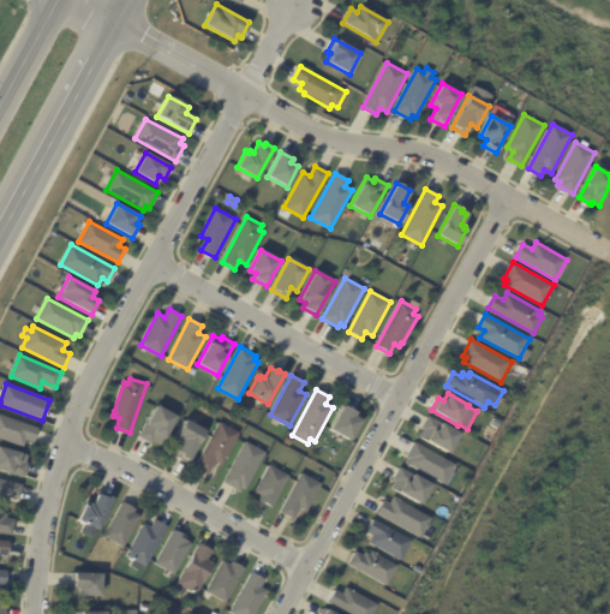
[(356,412),(353,416),(360,419),(348,441),(329,430),(342,405),(356,412)]
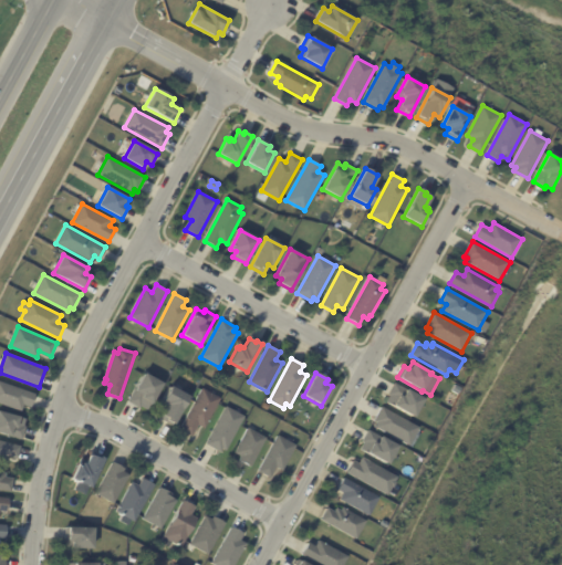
[(145,374),(129,403),(141,408),(142,407),(147,410),(162,384),(145,374)]
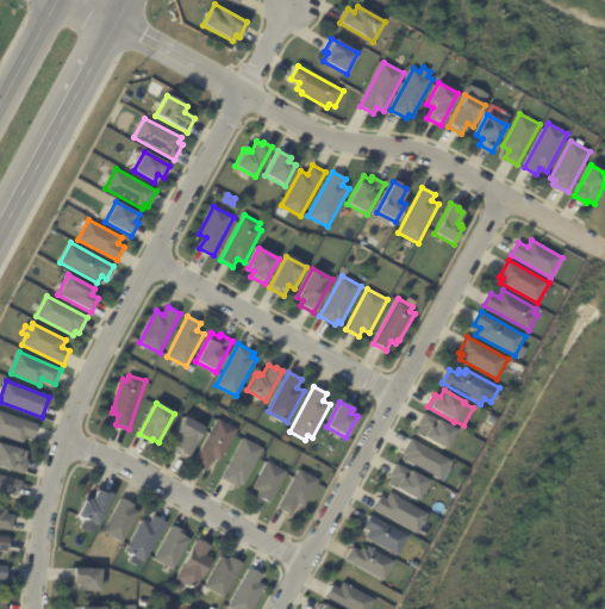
[(0,411),(0,435),(24,443),(26,436),(33,439),(39,424),(0,411)]
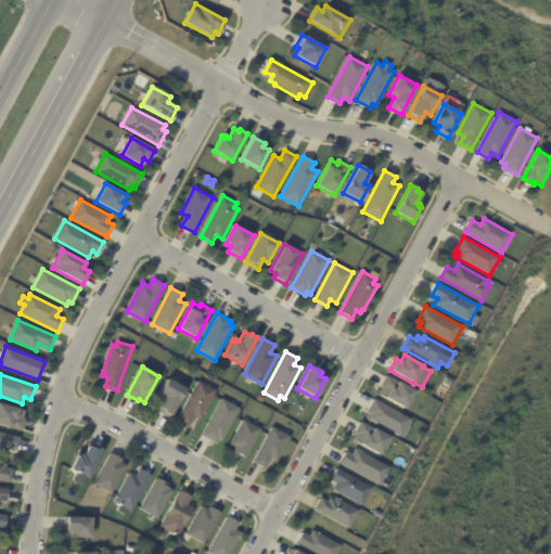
[(387,375),(381,387),(382,388),(379,395),(405,409),(414,390),(387,375)]
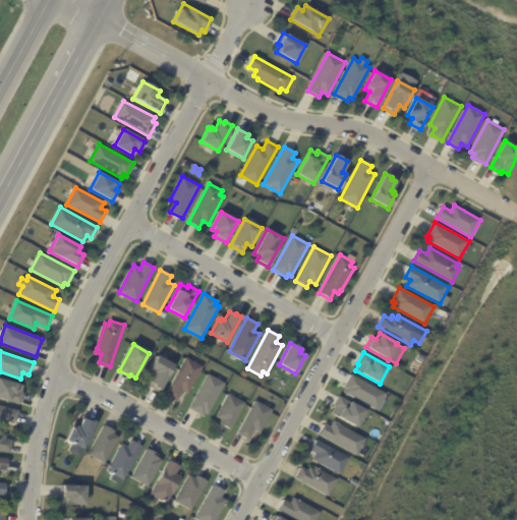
[(157,355),(149,371),(154,374),(148,386),(159,392),(174,364),(157,355)]
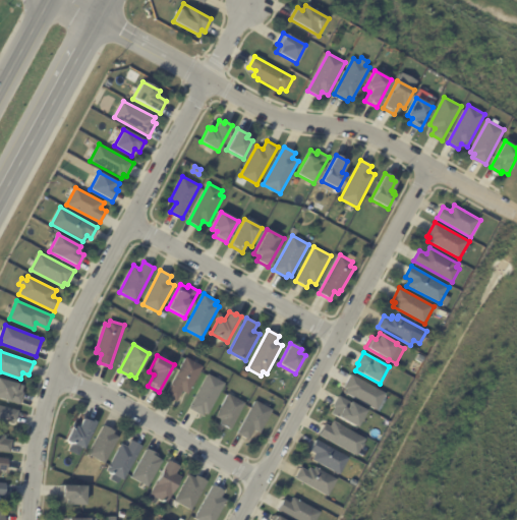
[(204,366),(188,394),(183,391),(177,402),(166,395),(187,357),(204,366)]
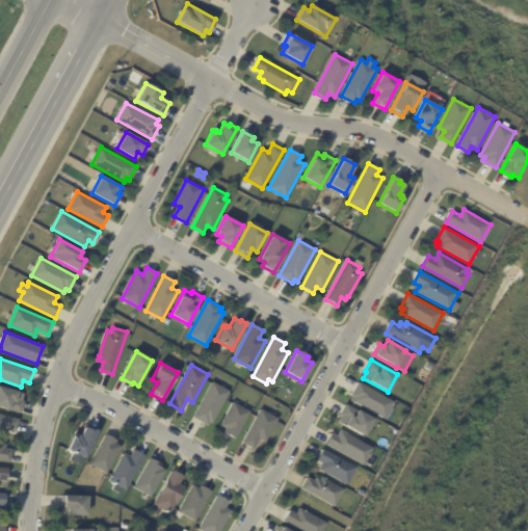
[(231,391),(213,424),(209,422),(208,425),(193,418),(213,381),(231,391)]
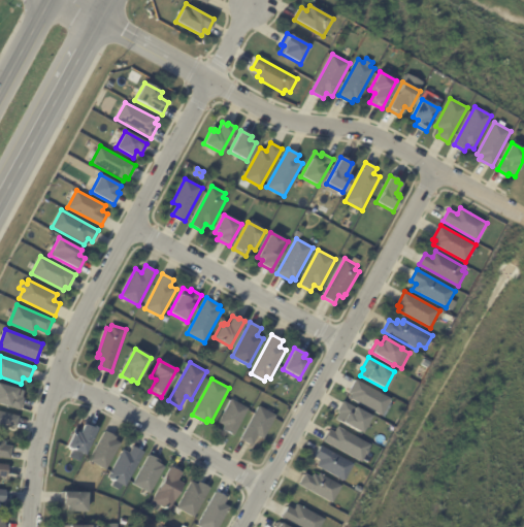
[(356,380),(349,393),(352,395),(350,398),(382,416),(391,398),(356,380)]
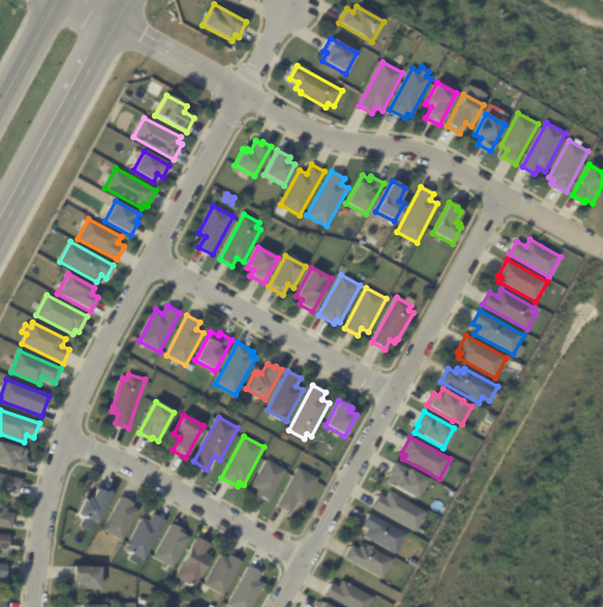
[(0,441),(0,466),(24,472),(29,459),(26,457),(29,450),(0,441)]
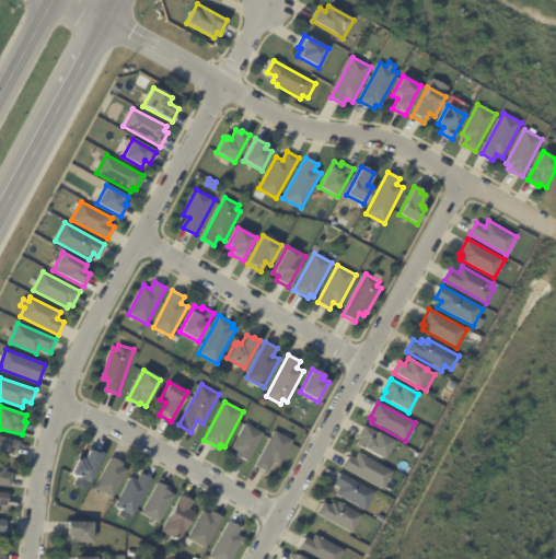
[(264,433),(248,462),(236,456),(239,452),(232,449),(246,423),(264,433)]
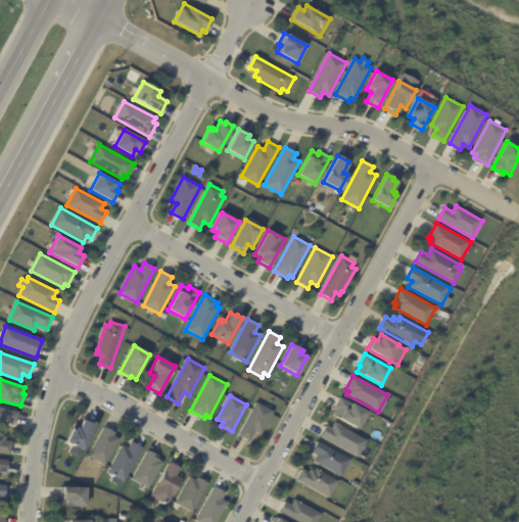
[(340,397),(335,408),(337,409),(333,415),(358,429),(367,412),(340,397)]
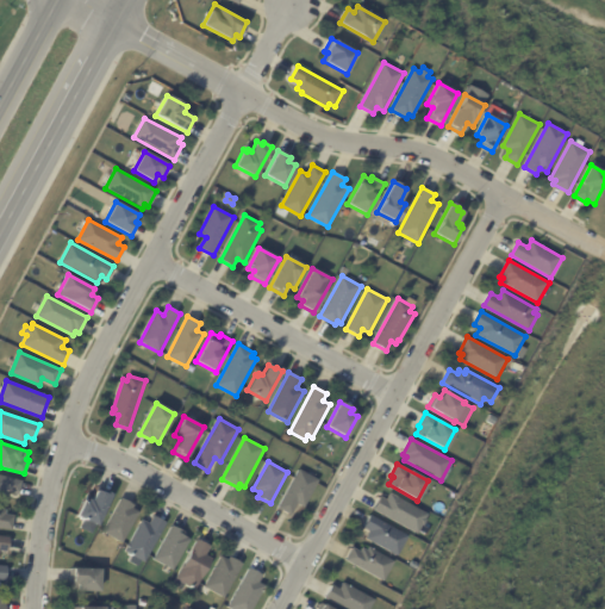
[(319,480),(304,508),(297,504),(291,515),(278,509),(300,468),(319,480)]
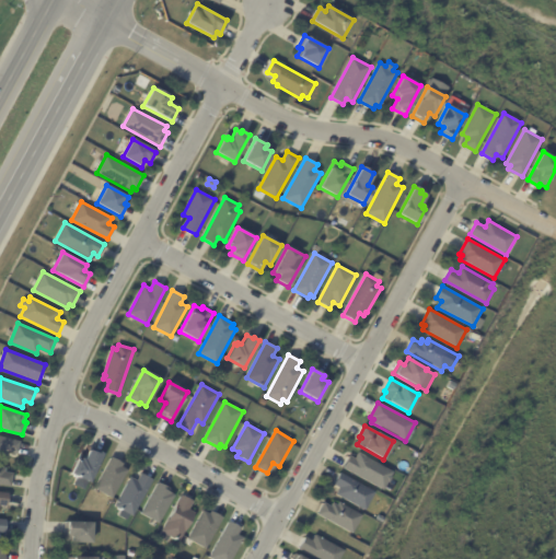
[(0,450),(18,454),(21,441),(0,435),(0,450)]
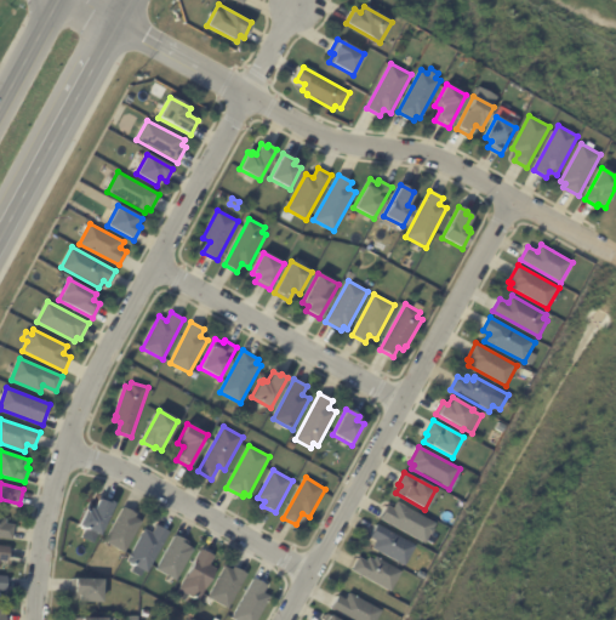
[(104,501),(106,500),(114,504),(100,535),(97,535),(93,544),(81,538),(85,529),(79,525),(86,508),(90,510),(90,508),(93,510),(98,499),(104,501)]
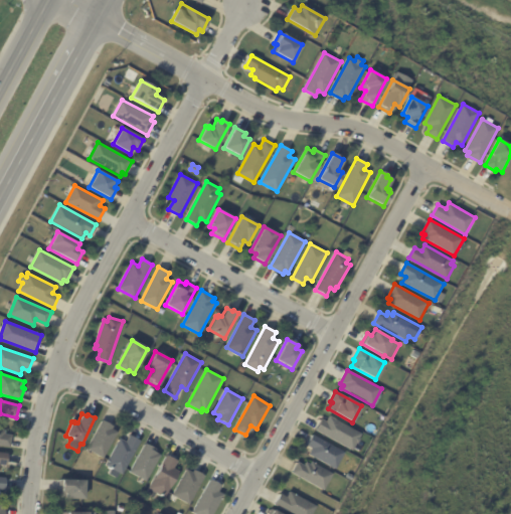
[(330,416),(327,421),(322,418),(316,430),(353,450),(362,434),(330,416)]
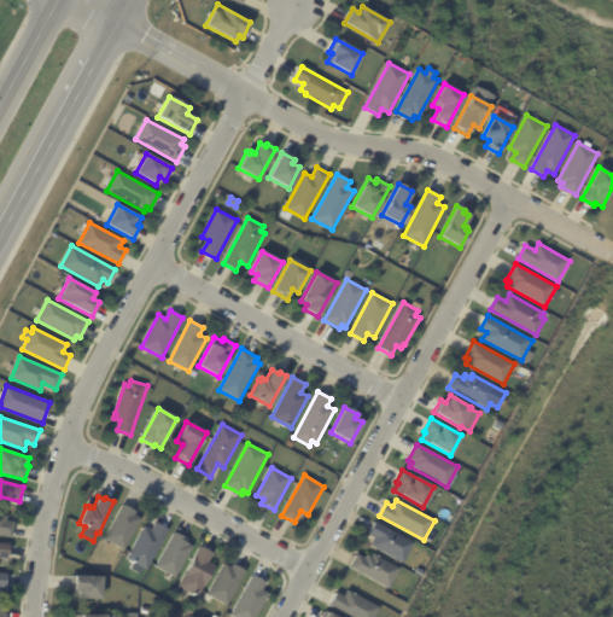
[(136,512),(135,514),(141,518),(124,549),(105,539),(123,505),(136,512)]
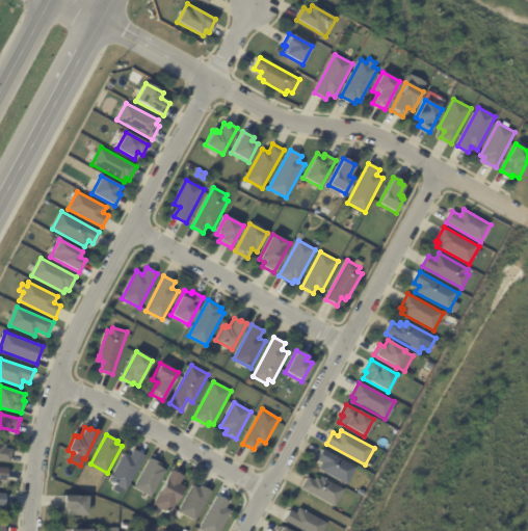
[(12,449),(10,462),(0,460),(0,440),(2,441),(1,444),(5,445),(5,448),(12,449)]
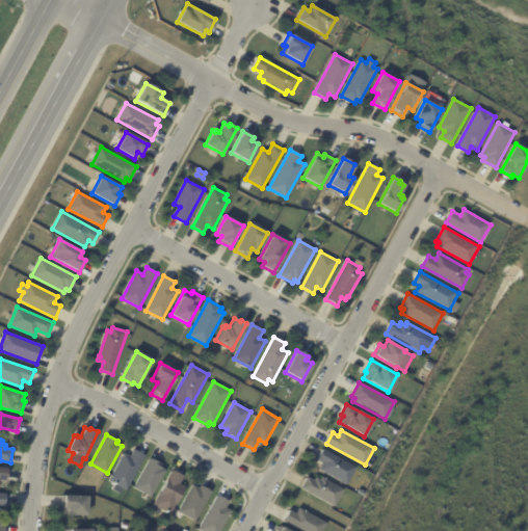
[(323,463),(317,460),(323,449),(357,468),(347,484),(320,470),(323,463)]
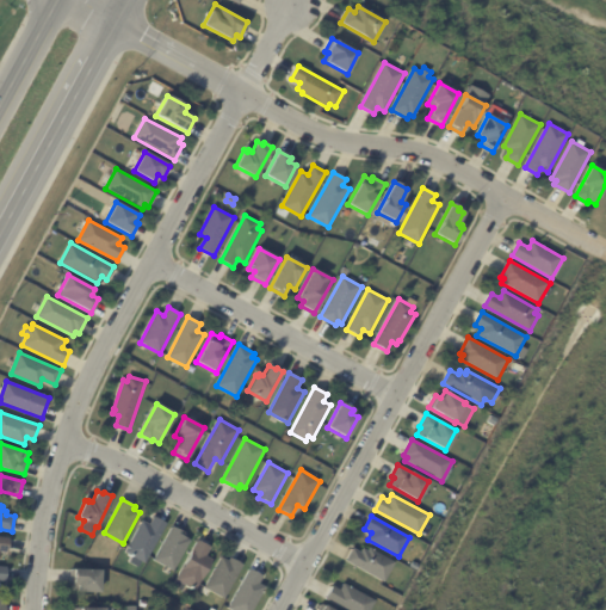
[(167,524),(144,564),(142,561),(138,567),(130,562),(133,556),(125,553),(143,521),(150,524),(154,517),(167,524)]
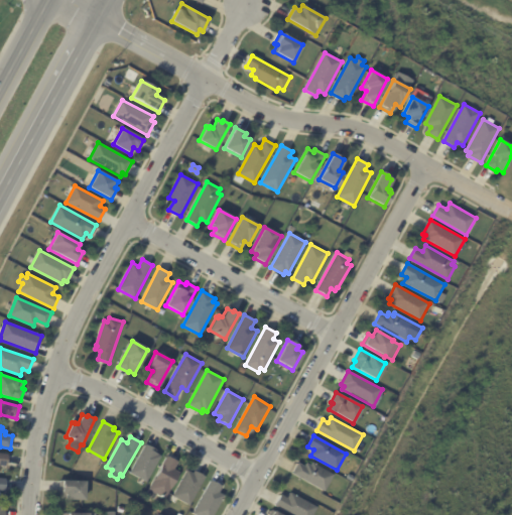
[(158,451),(156,454),(161,457),(147,484),(130,474),(146,444),(158,451)]
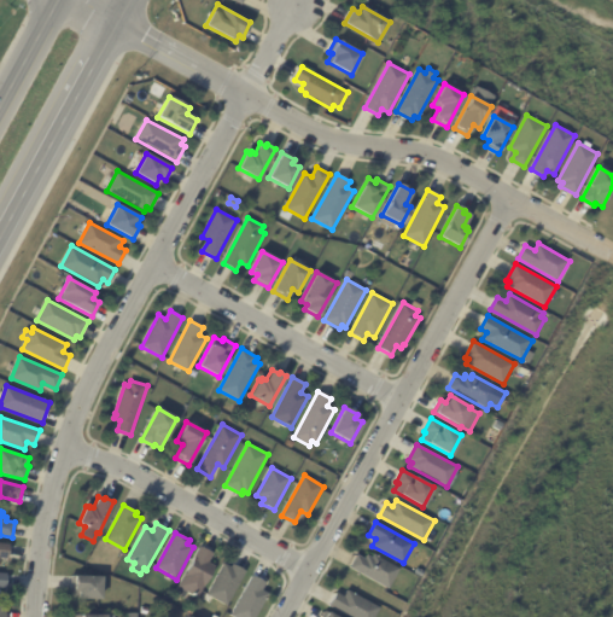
[(7,559),(0,558),(0,542),(10,543),(7,559)]
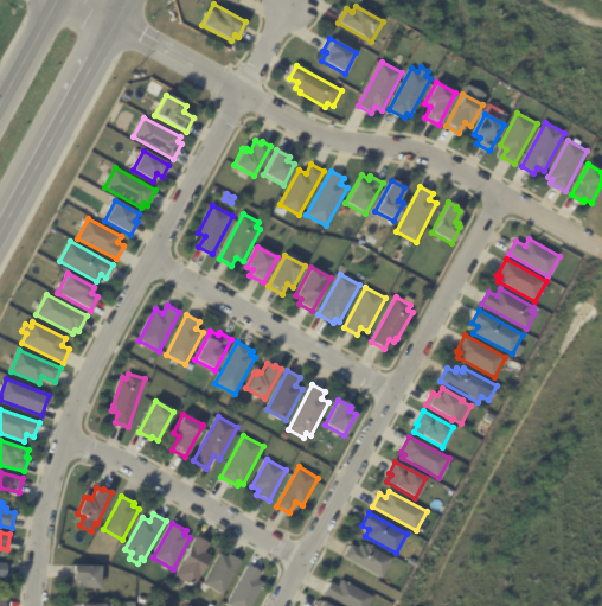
[(210,543),(204,553),(211,556),(194,587),(175,576),(197,536),(210,543)]
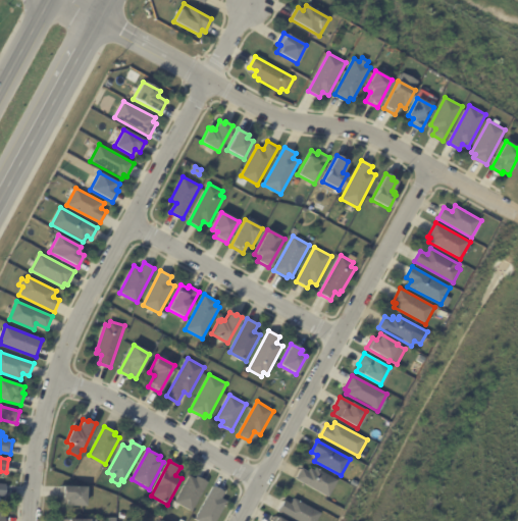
[(296,479),(302,468),(309,472),(310,468),(315,471),(316,468),(339,480),(328,498),(296,479)]
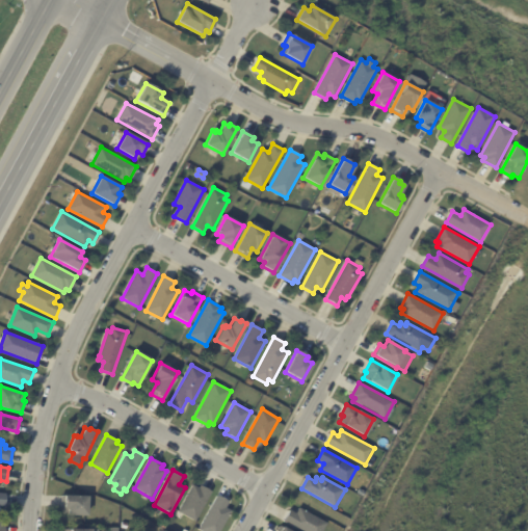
[(200,487),(201,485),(211,492),(195,521),(179,511),(193,484),(200,487)]
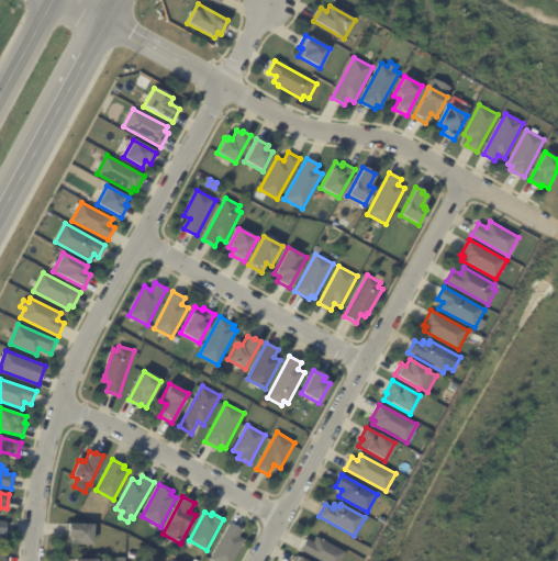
[(381,516),(378,522),(383,525),(387,519),(381,516)]
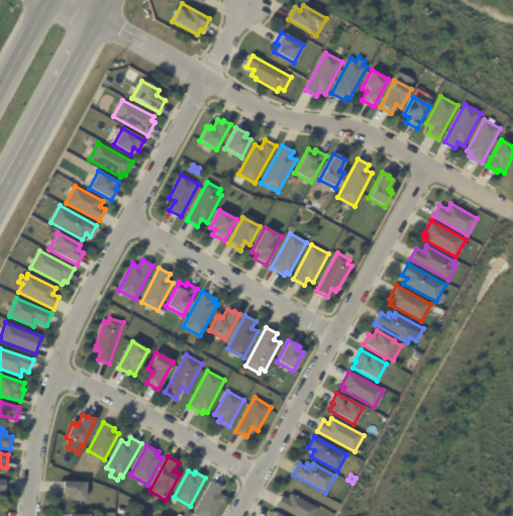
[(85,502),(62,501),(63,494),(60,494),(60,481),(85,482),(85,502)]
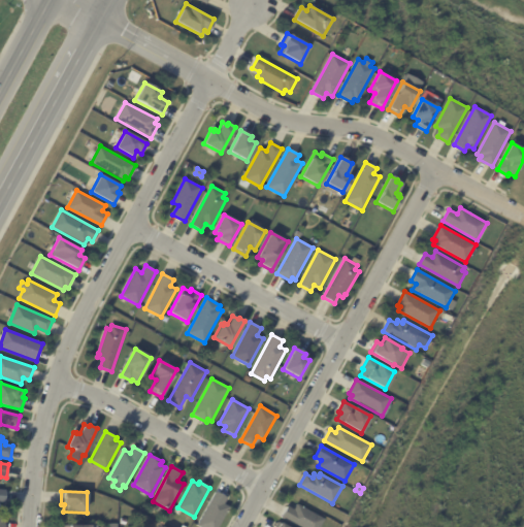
[(216,492),(198,525),(200,526),(219,526),(230,506),(224,504),(227,498),(216,492)]
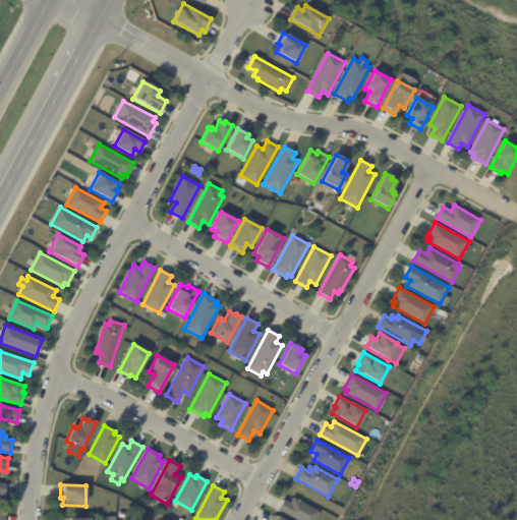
[(284,499),(291,503),(294,497),(322,512),(317,519),(294,519),(278,511),(284,499)]
